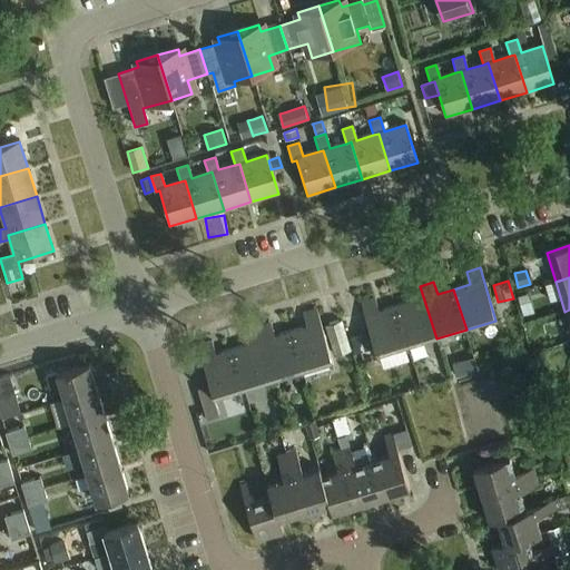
[(411,303),(394,307),(406,347),(436,338),(420,286),(406,290),(411,303)]
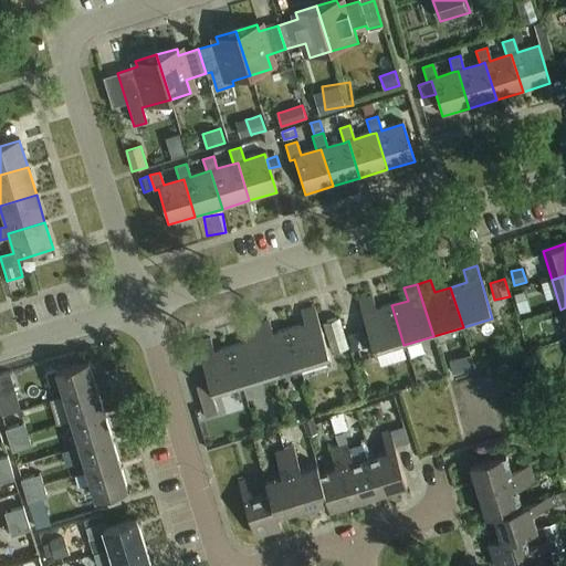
[(525,292),(514,295),(519,310),(530,306),(525,292)]
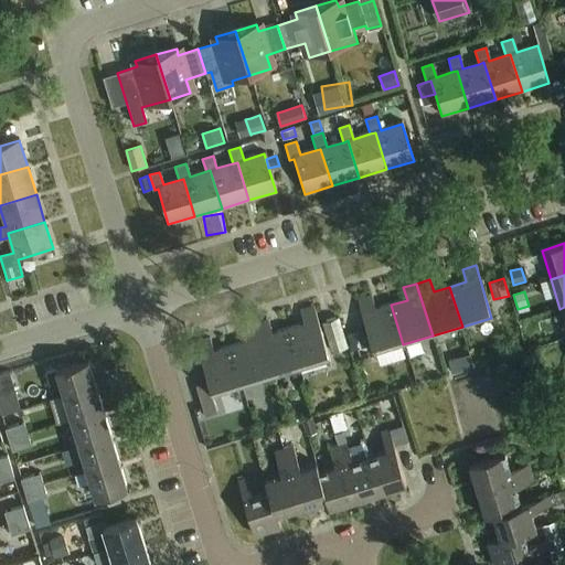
[(403,344),(391,305),(375,310),(371,297),(358,301),(373,354),(403,344)]
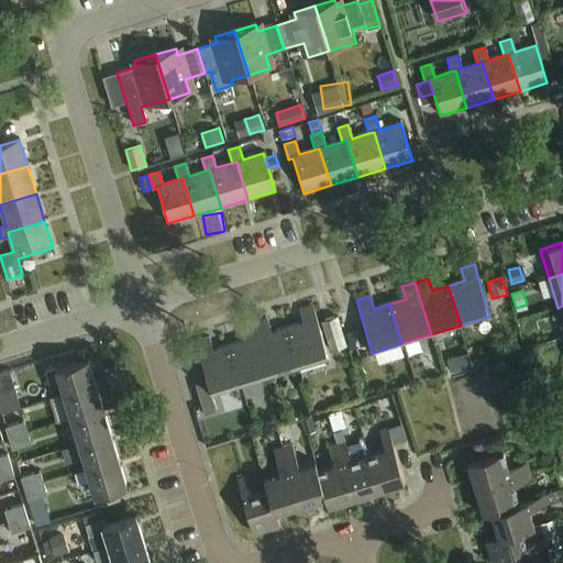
[(287,329),(299,368),(329,359),(312,307),(299,311),(302,323),(287,329)]
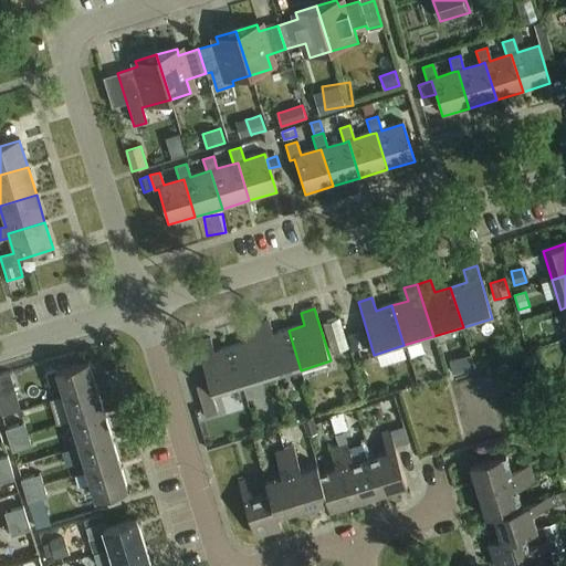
[(339,317),(324,323),(332,353),(348,348),(339,317)]
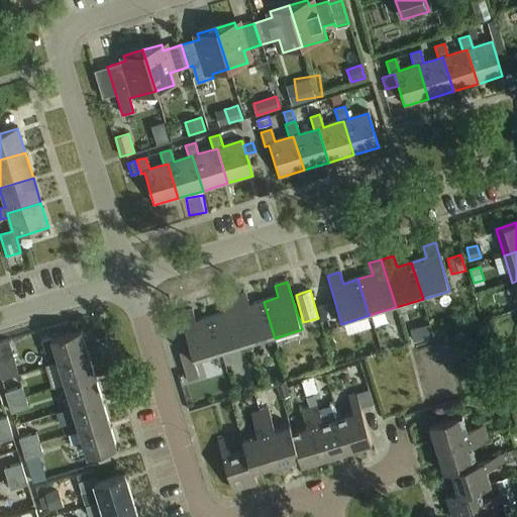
[(245,295),(233,298),(247,346),(275,338),(264,302),(248,306),(245,295)]
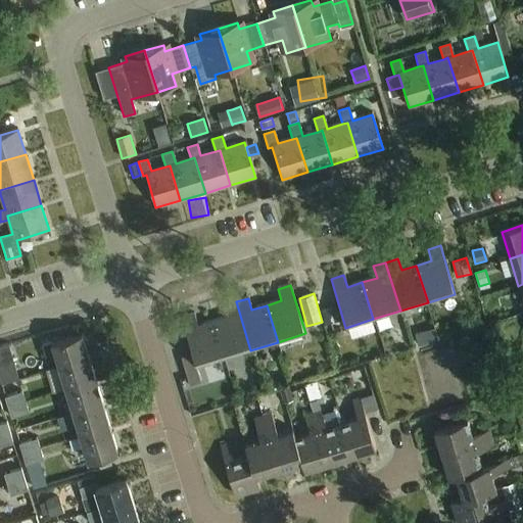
[(227,317),(212,322),(224,359),(250,350),(236,301),(224,305),(227,317)]
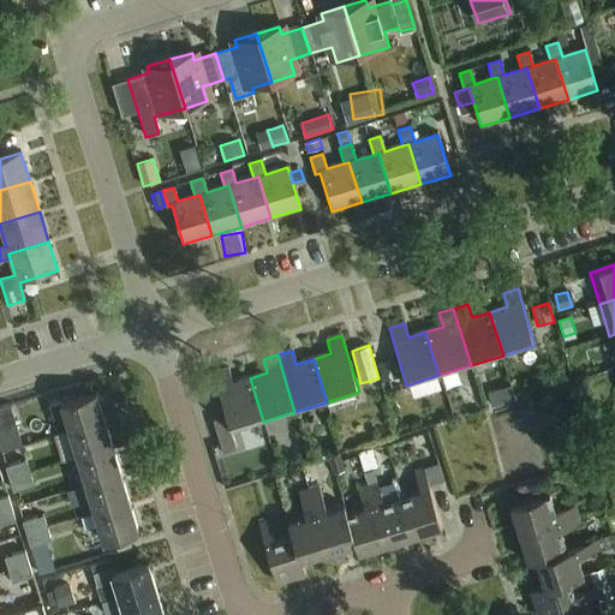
[(395,357),(377,363),(383,382),(401,377),(395,357)]
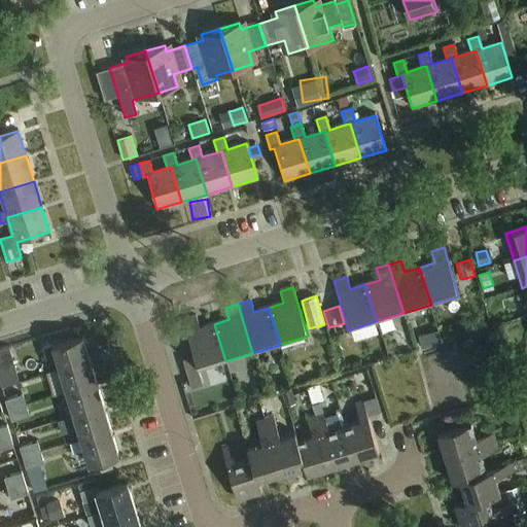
[(196,317),(183,321),(194,356),(198,370),(225,361),(214,324),(199,328),(196,317)]
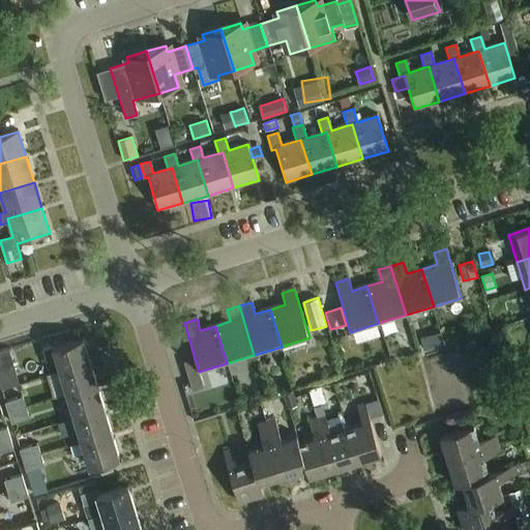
[(441,332),(421,339),(425,351),(444,345),(441,332)]
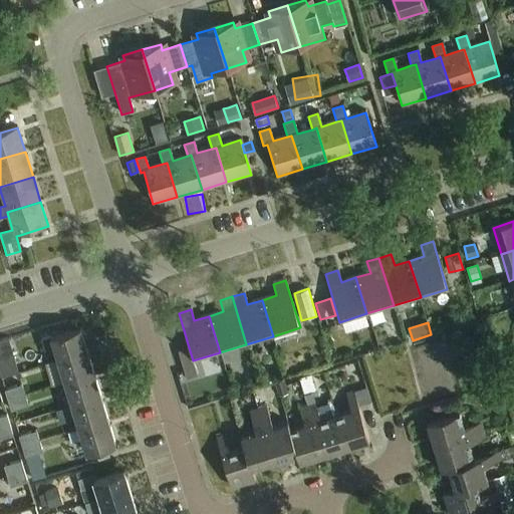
[(44,351),(54,348),(58,360),(87,352),(79,328),(41,340),(44,351)]
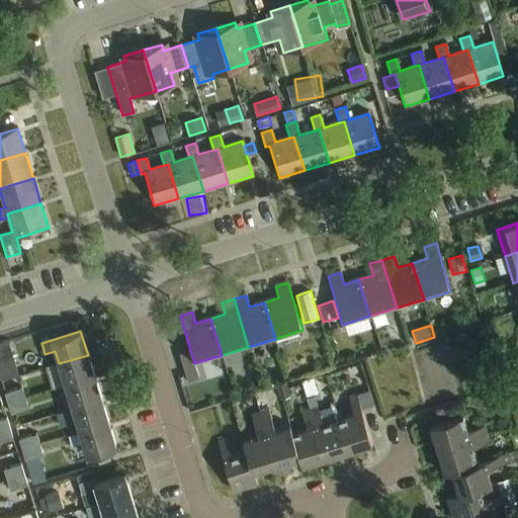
[(181,354),(180,355),(189,381),(199,377),(197,372),(194,363),(190,350),(181,353),(181,354)]
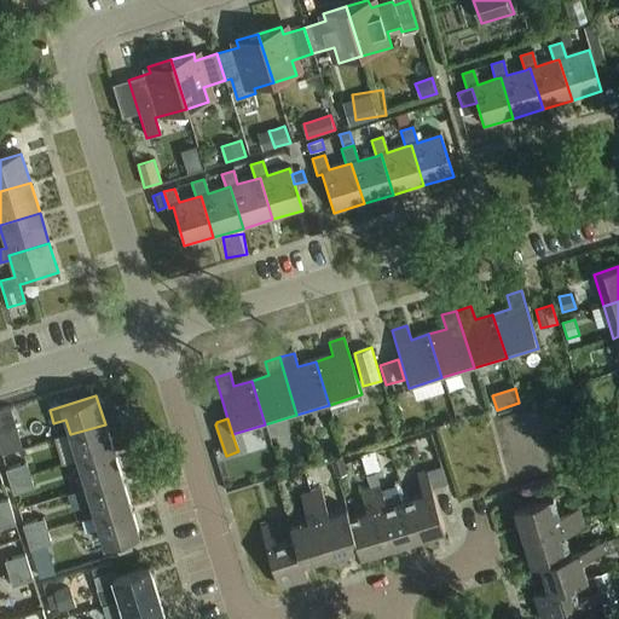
[(114,451),(105,424),(70,434),(77,462),(114,451)]
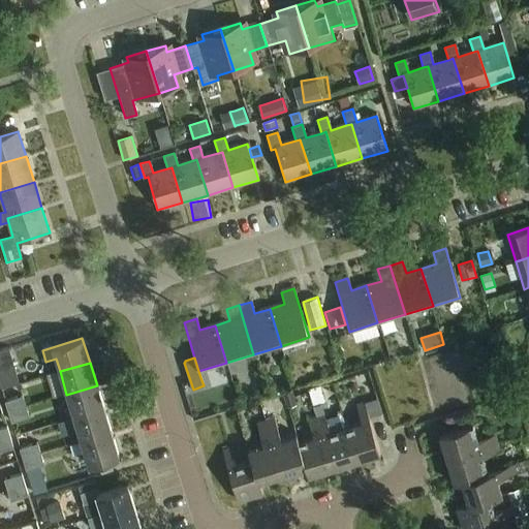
[(525,391),(528,385),(528,376),(520,369),(511,380),(525,391)]
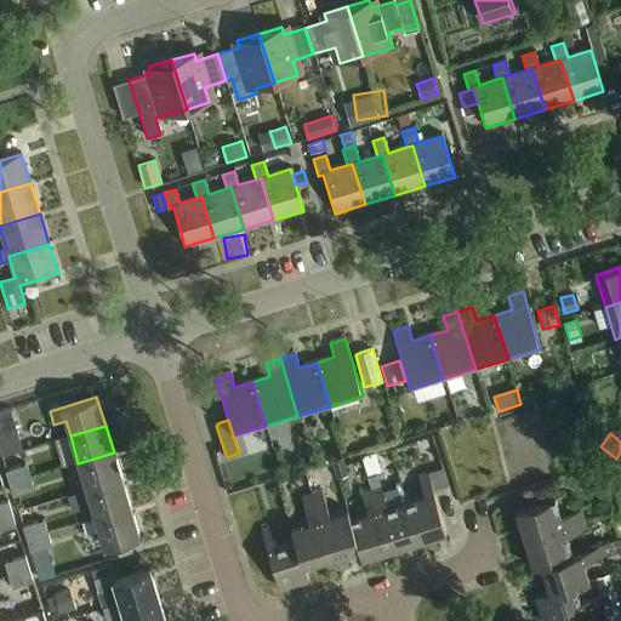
[(0,453),(1,457),(22,451),(18,437),(0,442),(0,453)]
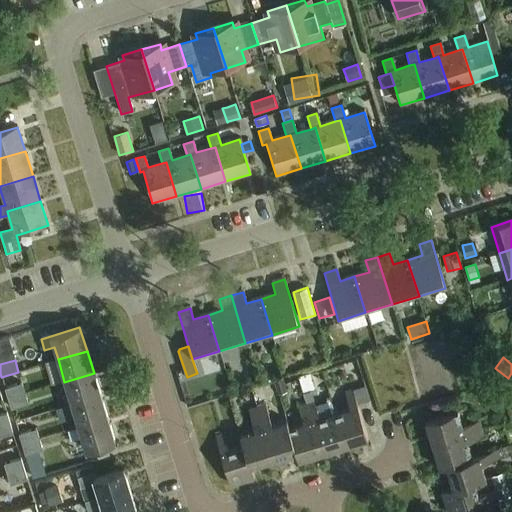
[(64,382),(72,405),(101,396),(94,373),(64,382)]
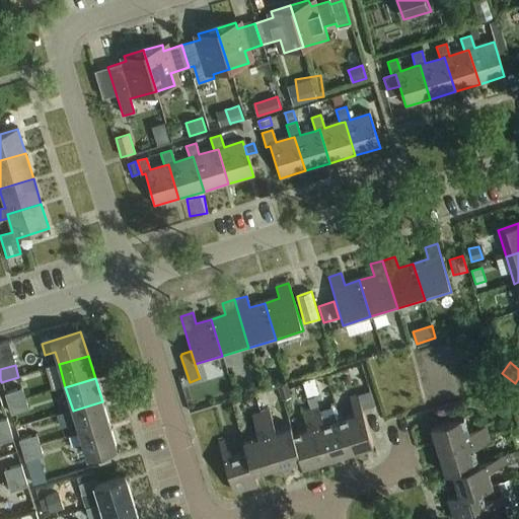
[(288,383),(278,386),(282,400),(291,397),(288,383)]
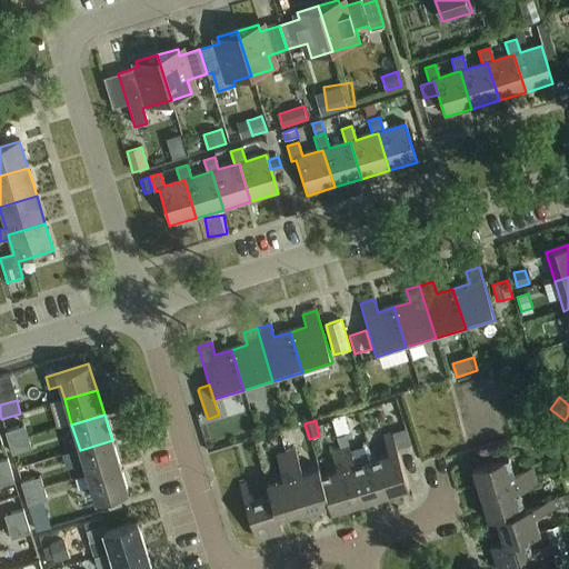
[(5,431),(8,443),(28,437),(25,426),(5,431)]
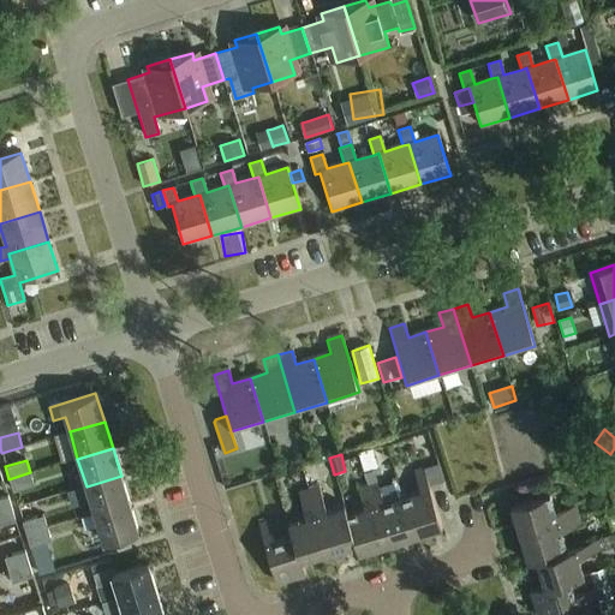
[(424,469),(430,485),(445,482),(439,464),(424,469)]
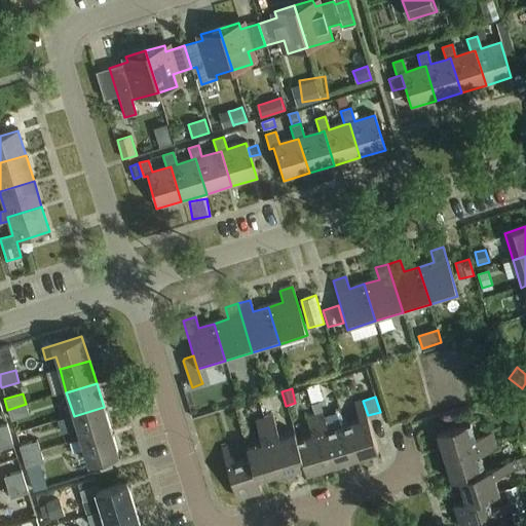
[(320,402),(311,404),(315,414),(323,412),(320,402)]
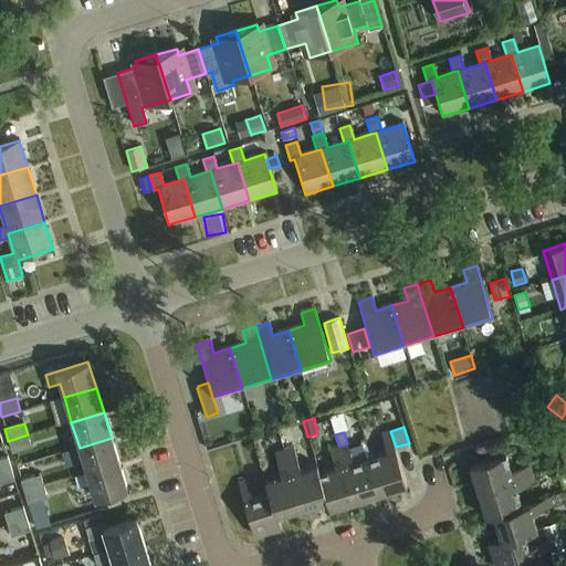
[(369,459),(380,494),(406,485),(389,432),(380,435),(387,453),(369,459)]
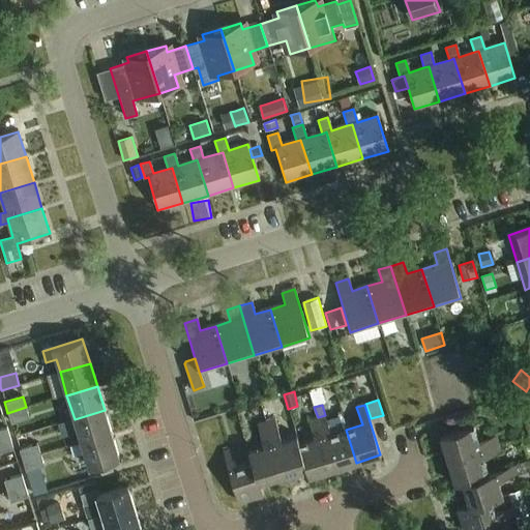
[(26,407),(7,413),(11,424),(29,418),(26,407)]
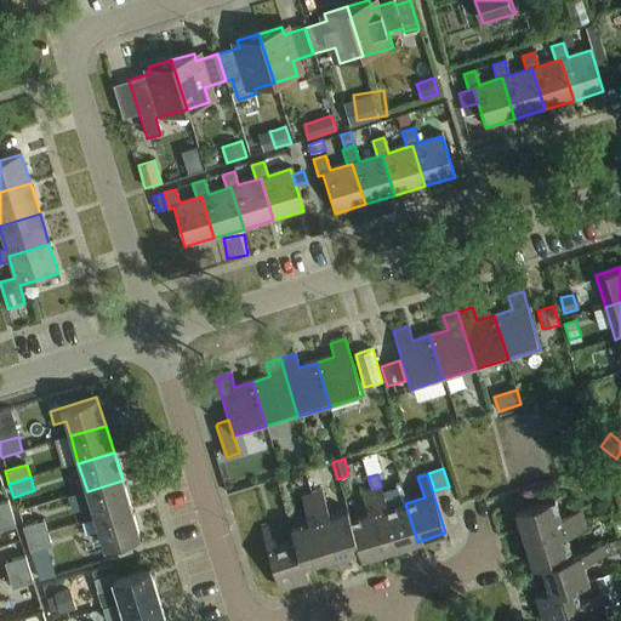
[(87,491),(96,519),(131,508),(123,480),(87,491)]
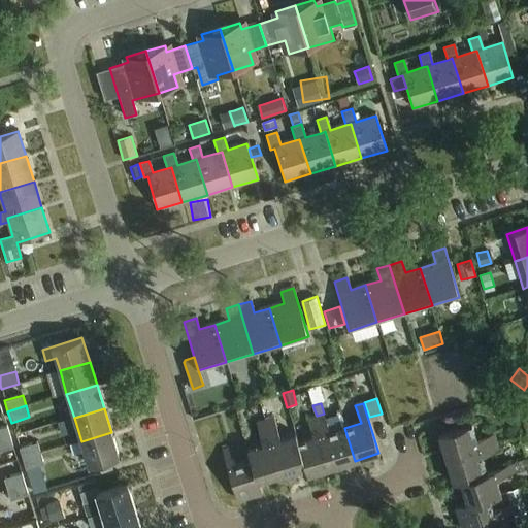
[(331,468),(355,461),(344,428),(329,432),(324,416),(316,418),(331,468)]
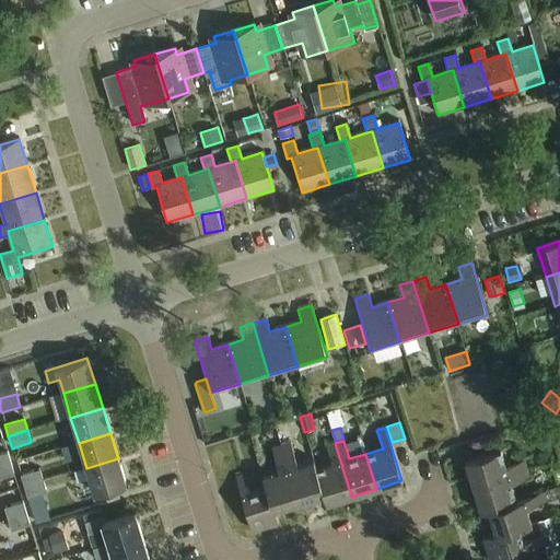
[(331,464),(316,469),(315,469),(324,497),(326,504),(351,497),(335,443),(326,446),(331,464)]
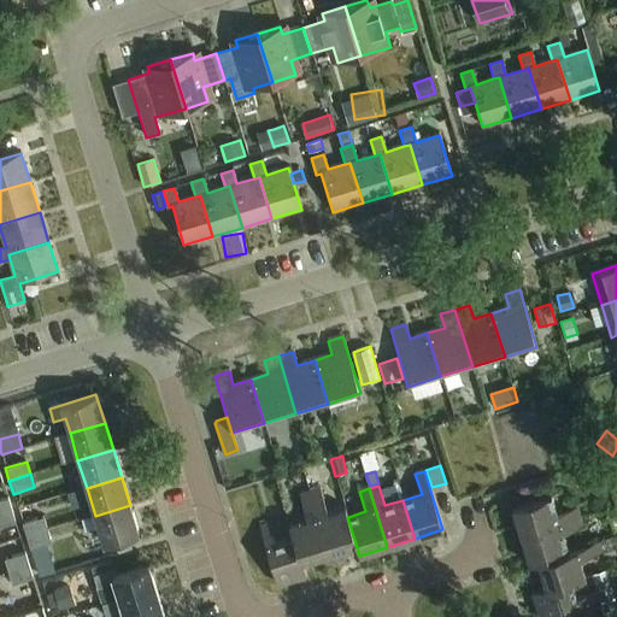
[(321,489),(310,493),(329,556),(357,547),(347,517),(348,517),(346,509),(328,513),(321,489)]
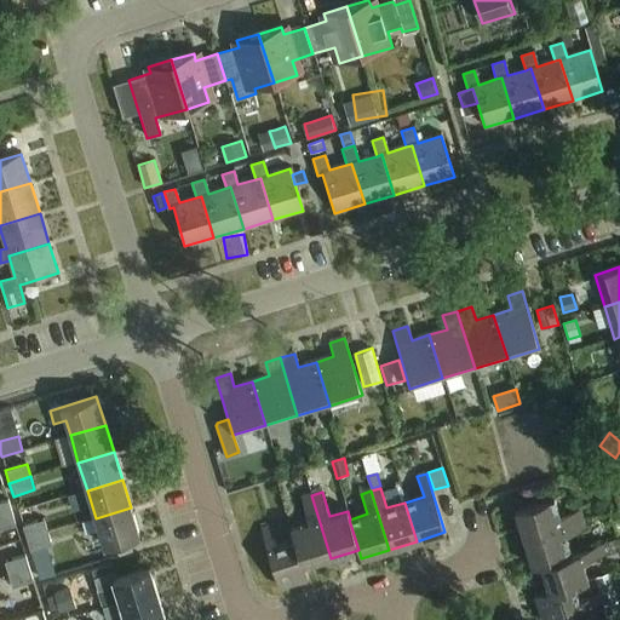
[(291,528),(294,541),(296,541),(304,567),(331,558),(311,495),(300,499),(308,523),(291,528)]
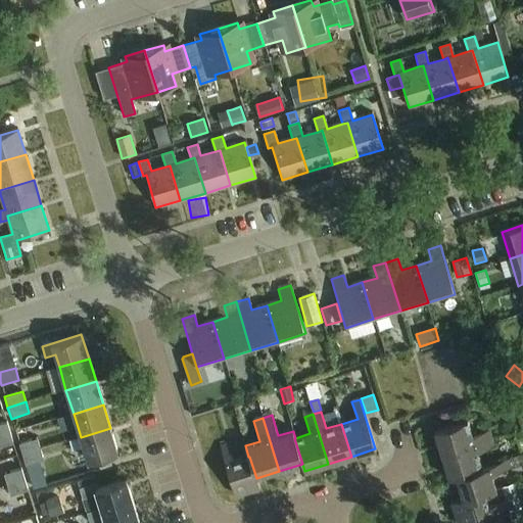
[(434,431),(441,455),(491,439),(488,431),(471,437),(466,421),(434,431)]
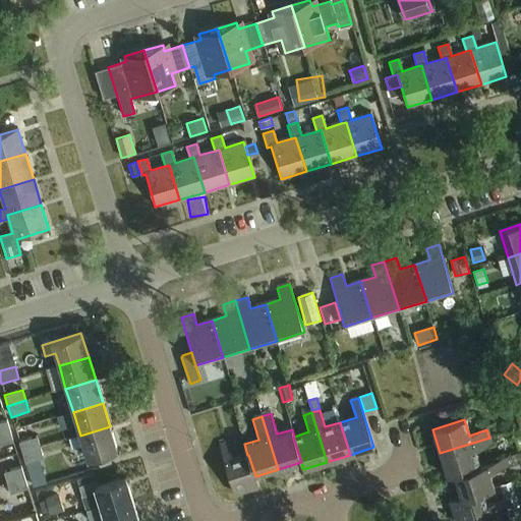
[(0,421),(0,432),(10,430),(7,420),(0,421)]
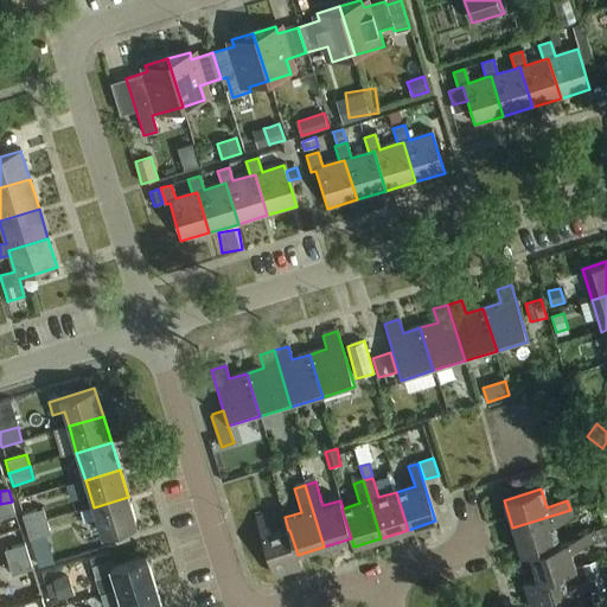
[(128,497),(94,508),(102,536),(136,525),(128,497)]
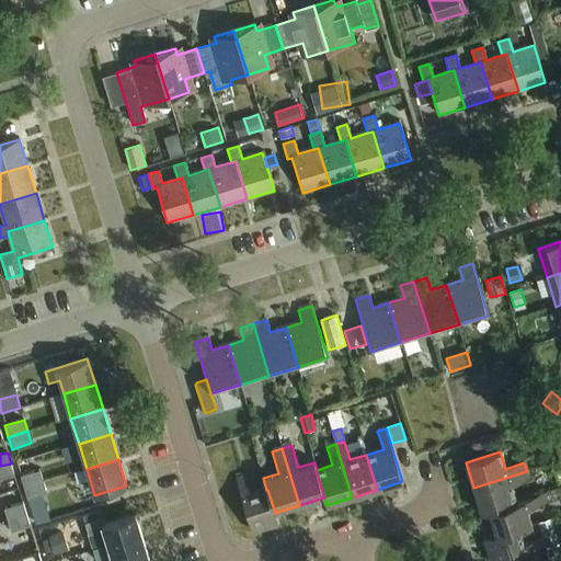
[(11,464),(0,466),(0,480),(14,477),(11,464)]
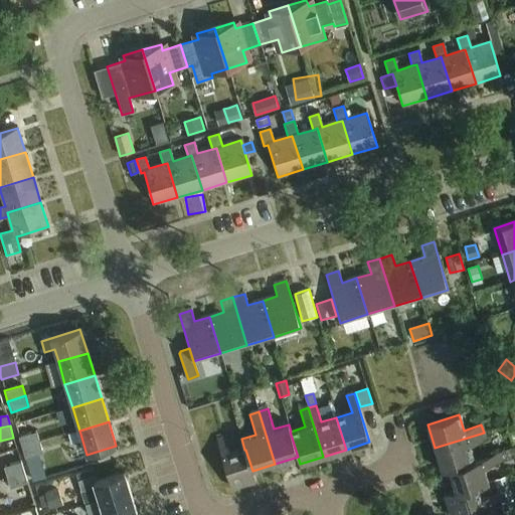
[(18,437),(21,448),(39,442),(36,432),(18,437)]
